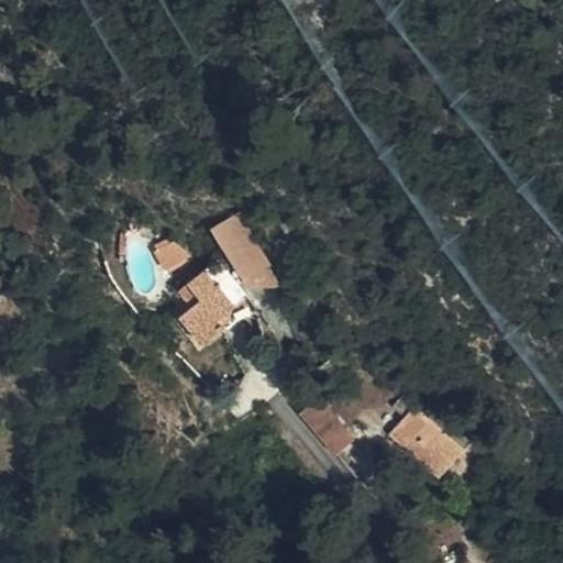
[(246,289),(271,296),(282,289),(241,213),(210,229),(246,289)]
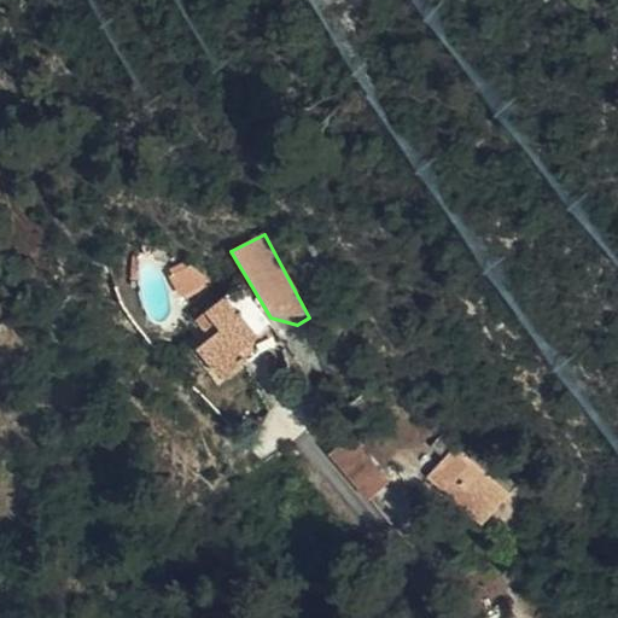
[(278,338),(237,289),(194,319),(210,338),(196,349),(220,380),(278,338)]
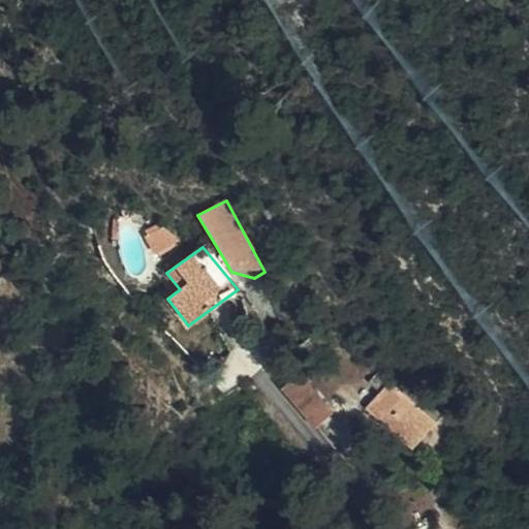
[(366,409),(410,450),(443,415),(416,391),(407,400),(377,372),(365,385),(377,397),(366,409)]
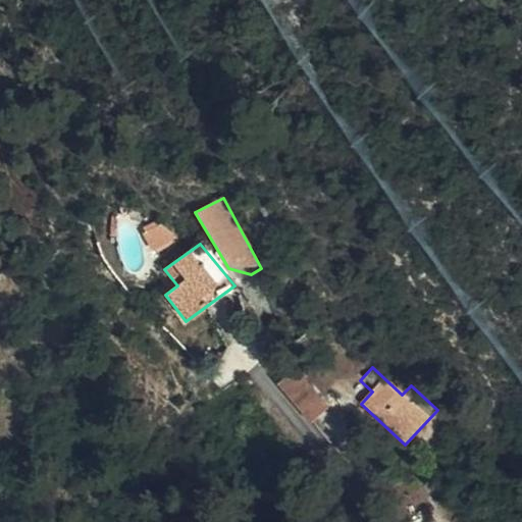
[(279,384),(309,422),(327,407),(299,369),(279,384)]
